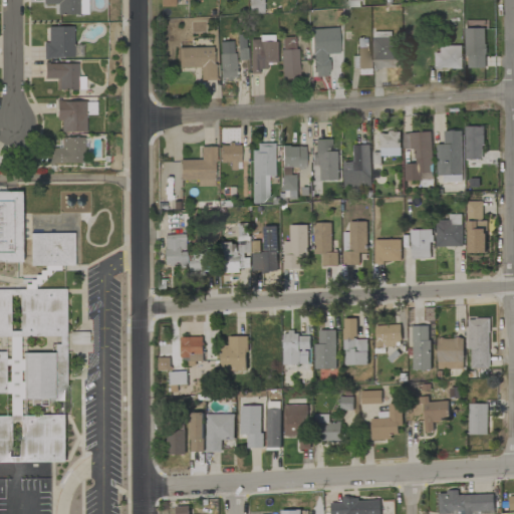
[(42,0),(42,4),(54,4),(54,14),(86,14),(85,0),(42,0)]
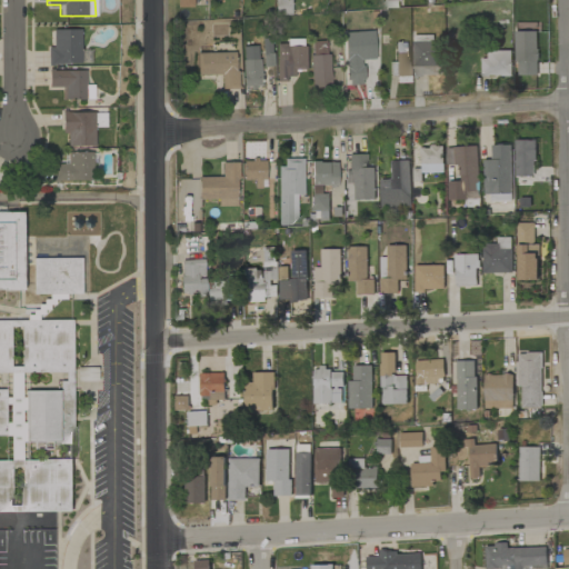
[(290,0),(277,0),(277,13),(290,13),(290,0)]
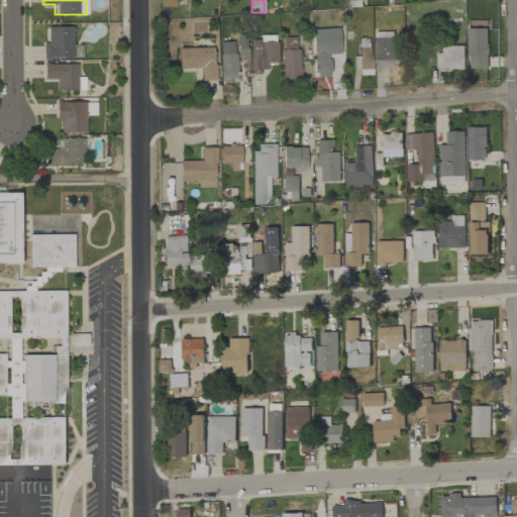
[(73,26),(47,26),(47,42),(42,42),(42,58),(80,57),(80,44),(73,45),(73,26)]
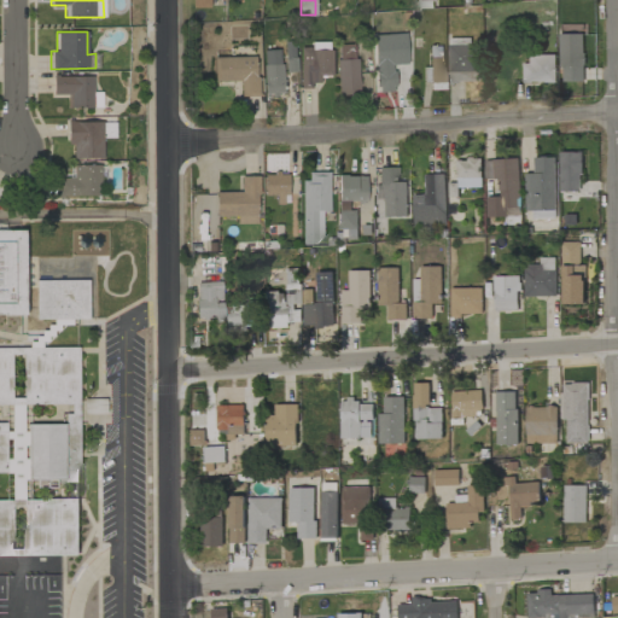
[(407,63),(406,33),(373,34),(375,92),(394,92),(392,64),(407,63)]
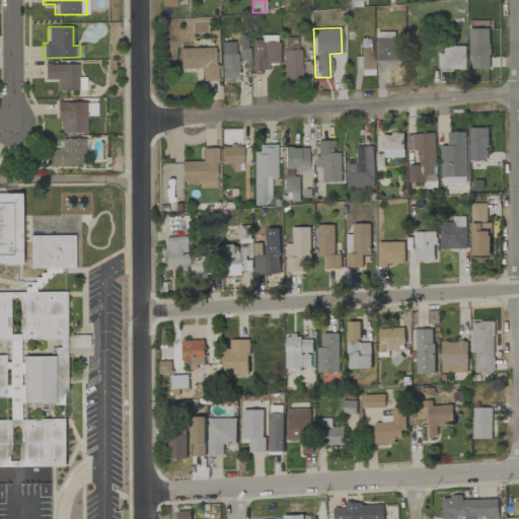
[(490,28),(469,28),(469,69),(490,69),(490,28)]
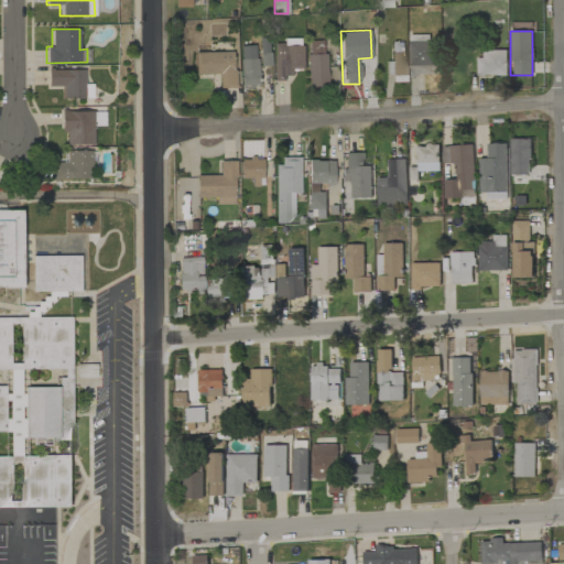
[(410,76),(431,76),(430,34),(409,35),(410,76)]
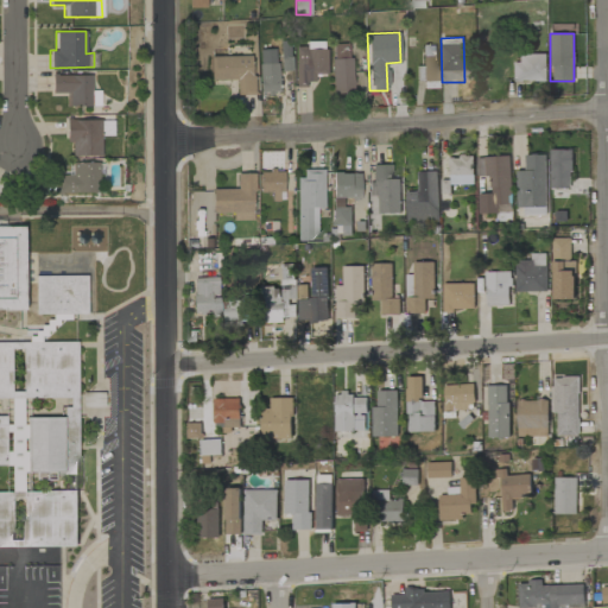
[(290,39),(279,40),(280,71),(291,70),(290,39)]
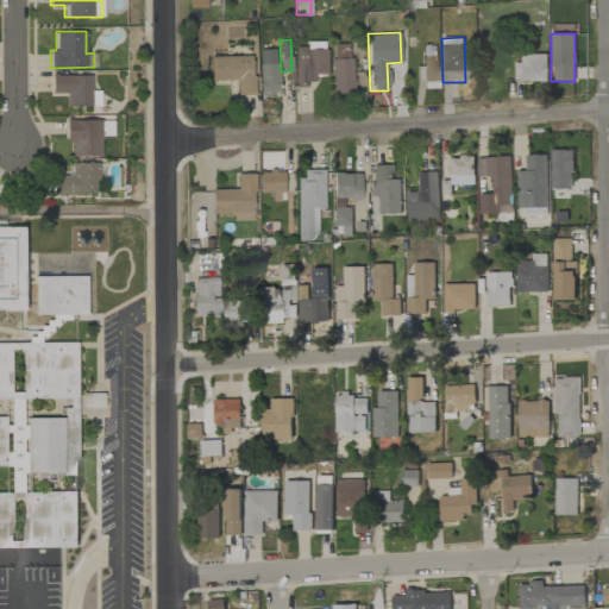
[(326,74),(326,42),(306,42),(306,46),(295,46),(295,85),(315,85),(315,74),(326,74)]
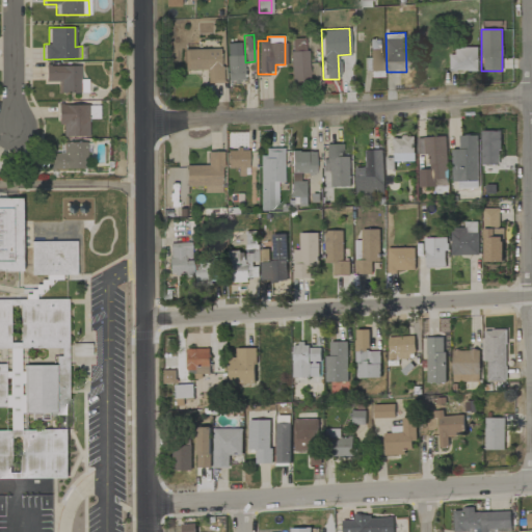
[(289,38),(291,81),(308,81),(306,37),(289,38)]
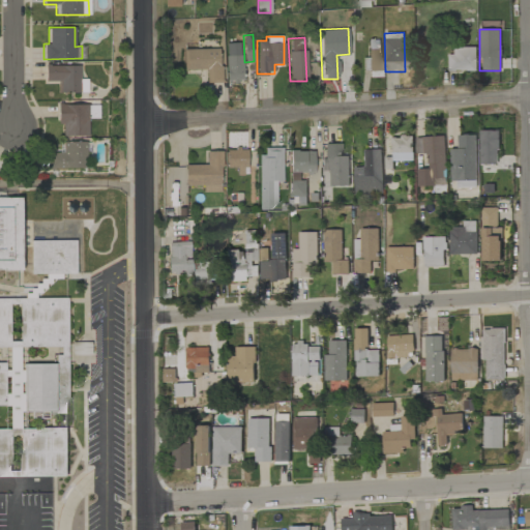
[(367,57),(362,57),(362,74),(380,75),(381,39),(367,39),(367,57)]
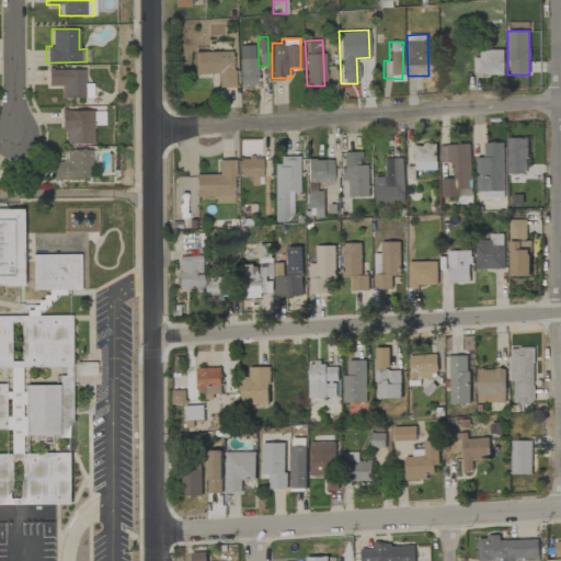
[(238,45),(240,84),(255,84),(254,44),(238,45)]
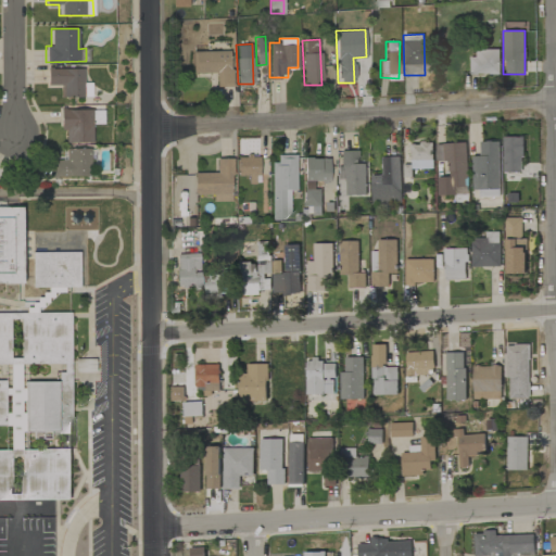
[(192,73),(216,73),(216,86),(231,86),(230,50),(191,51),(192,73)]
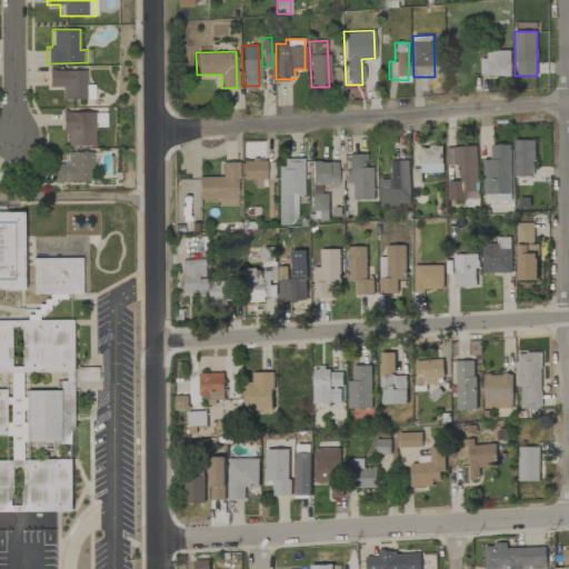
[(481,77),(511,76),(510,51),(487,51),(487,59),(480,59),(481,77)]
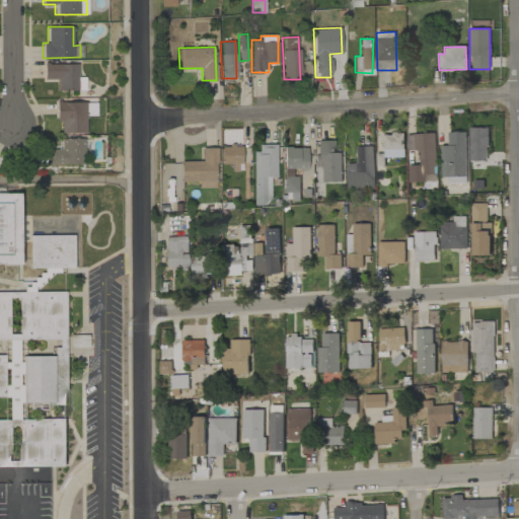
[(77,63),(44,64),(44,79),(56,79),(56,90),(77,90),(77,63)]
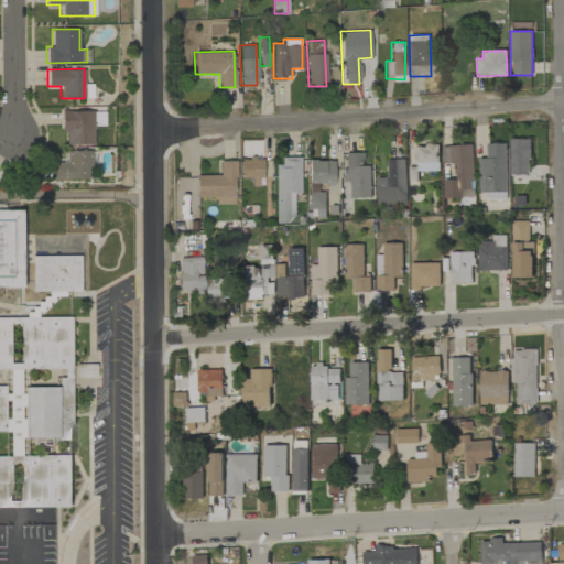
[(65,144),(93,144),(93,110),(61,110),(61,131),(66,131),(65,144)]
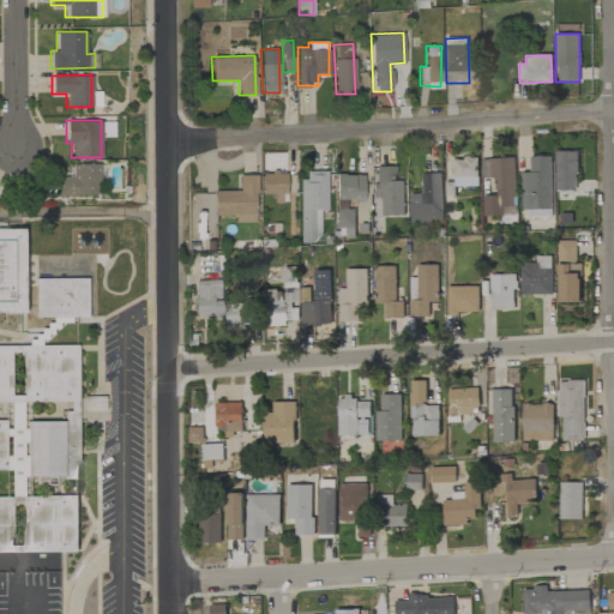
[(557,191),(577,190),(576,151),(555,151),(557,191)]
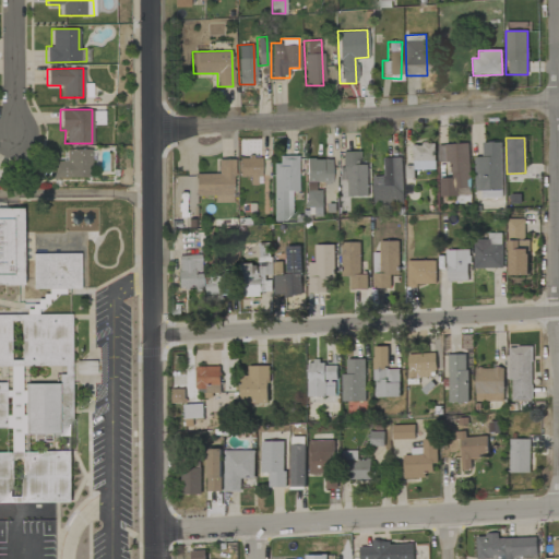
[(476,199),(502,198),(502,142),(483,143),(483,157),(476,157),(476,199)]
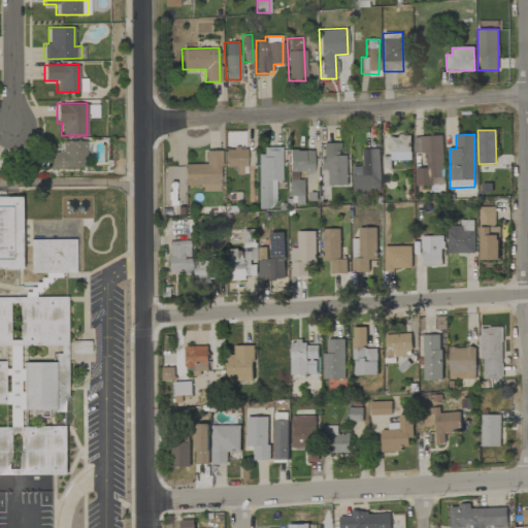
[(410,161),(410,136),(390,136),(390,161),(410,161)]
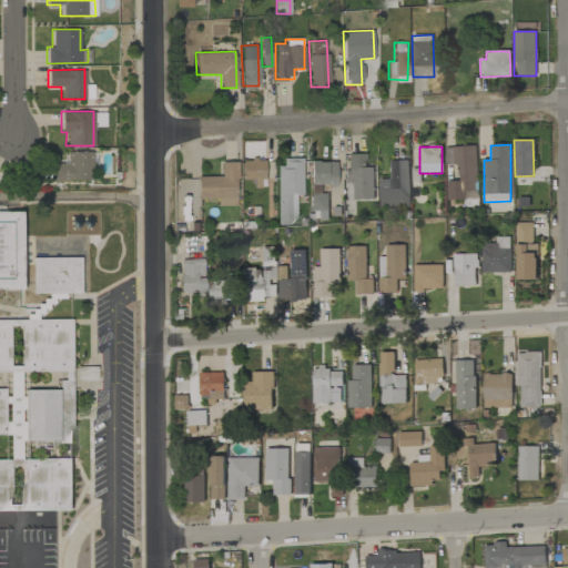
[(445,146),(445,165),(458,164),(458,181),(446,181),(447,200),(477,199),(476,146),(445,146)]
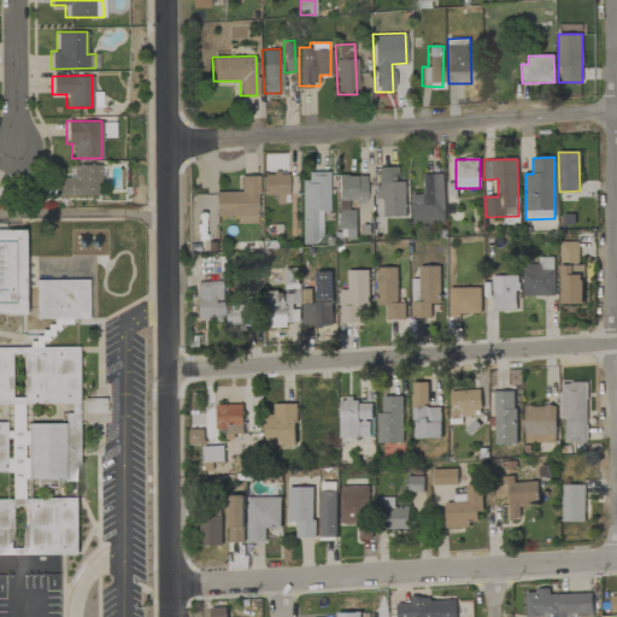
[(99,164),(72,165),(72,177),(56,177),(57,195),(99,195),(99,164)]
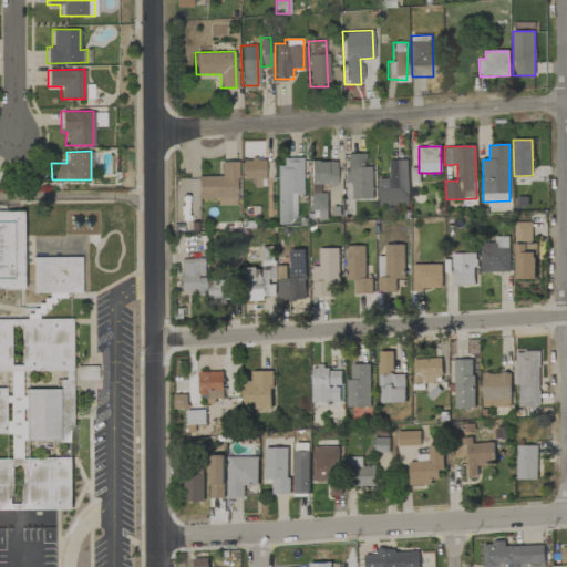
[(373,199),(372,167),(364,167),(364,153),(344,153),(346,183),(352,183),(352,199),(373,199)]
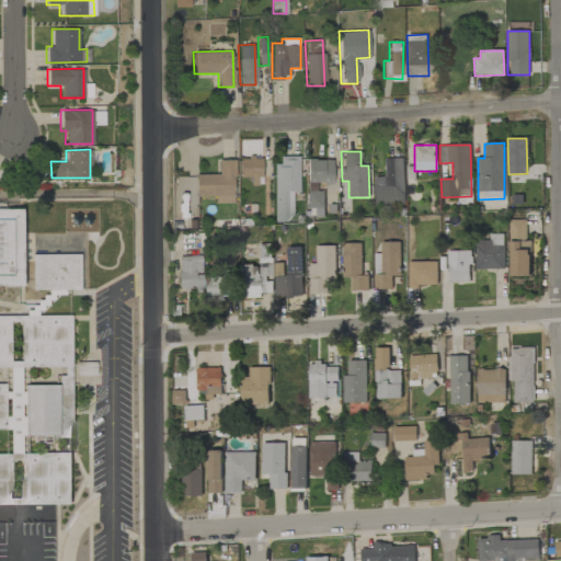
[(274,221),(292,221),(292,192),(299,192),(298,156),(274,156),(274,221)]
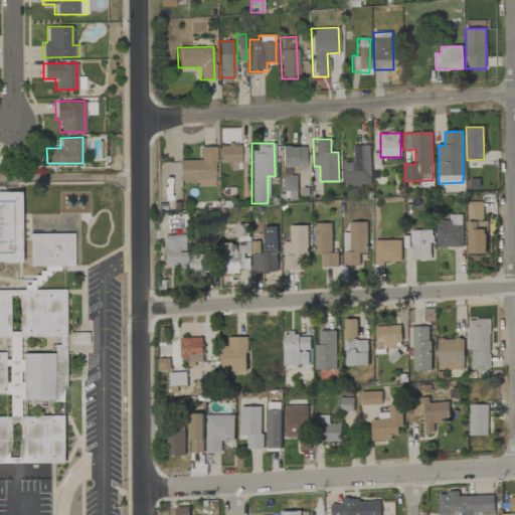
[(219,145),(220,162),(229,162),(229,170),(240,169),(239,144),(219,145)]
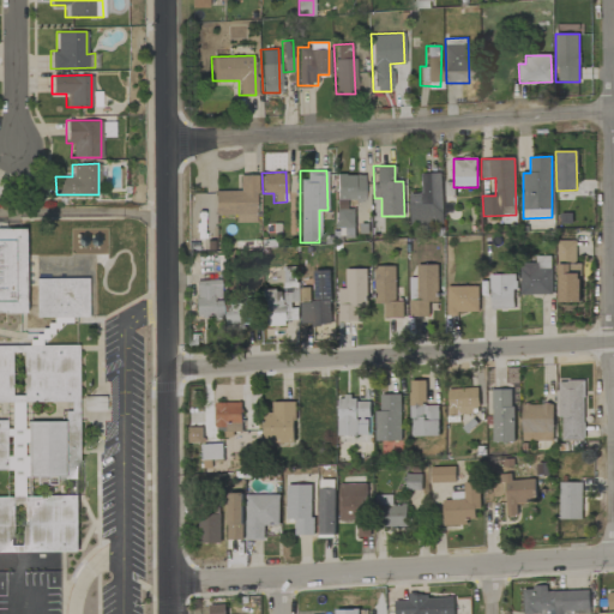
[(410,224),(444,224),(441,173),(421,174),(422,193),(409,193),(410,224)]
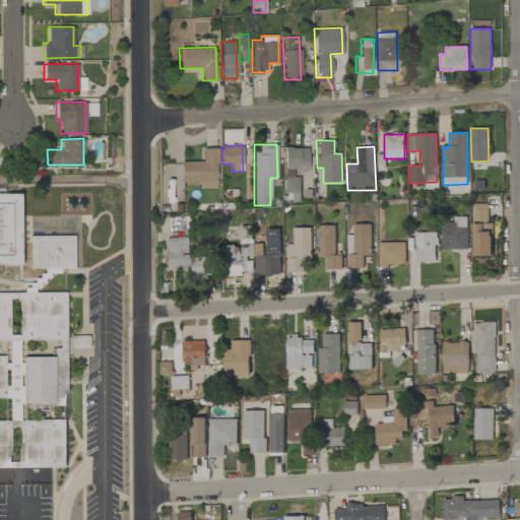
[(181,160),(181,181),(198,182),(198,188),(215,188),(216,147),(202,147),(202,161),(181,160)]
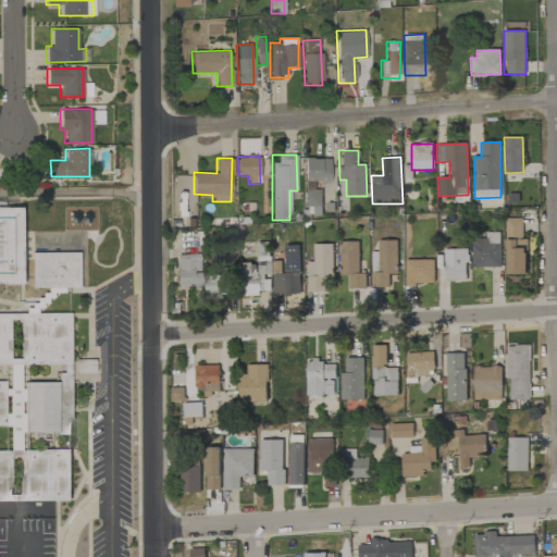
[(330,158),(305,158),(305,181),(330,182),(330,158)]
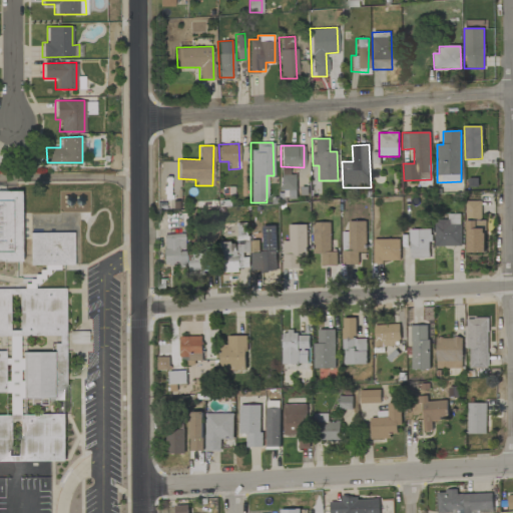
[(281,190),(289,189),(290,197),(297,196),(296,173),(280,174),(281,190)]
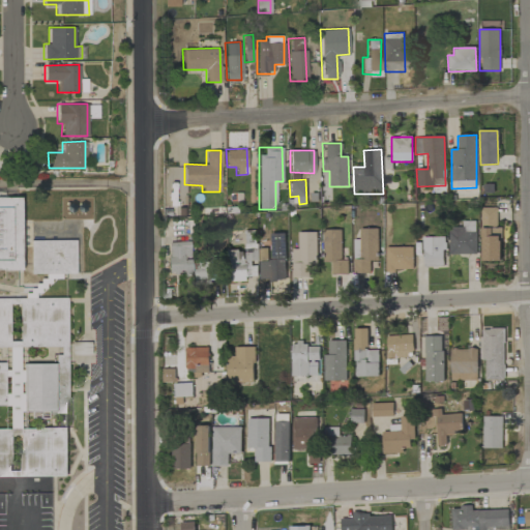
[(0,269),(21,270),(20,197),(0,197),(0,269)]
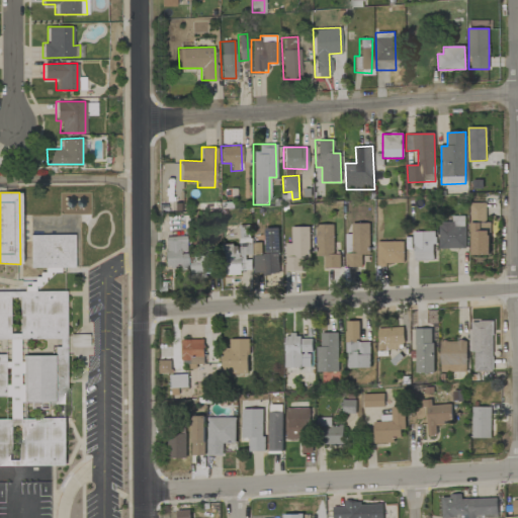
[(470,254),(490,255),(490,222),(486,222),(487,203),(471,202),(470,254)]
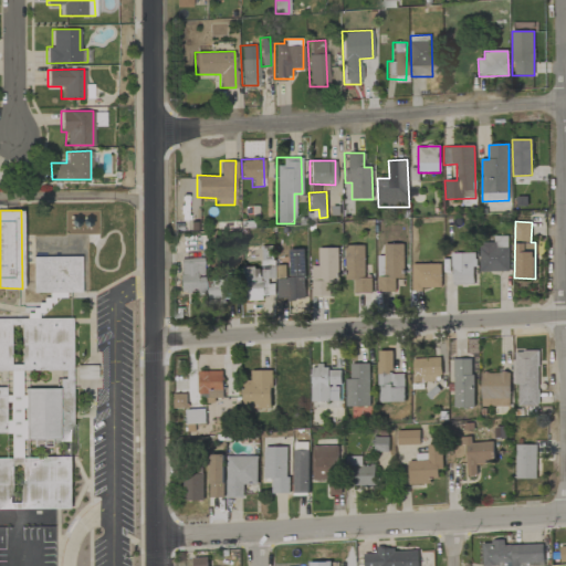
[(480,271),(509,272),(509,237),(494,236),(494,248),(480,248),(480,271)]
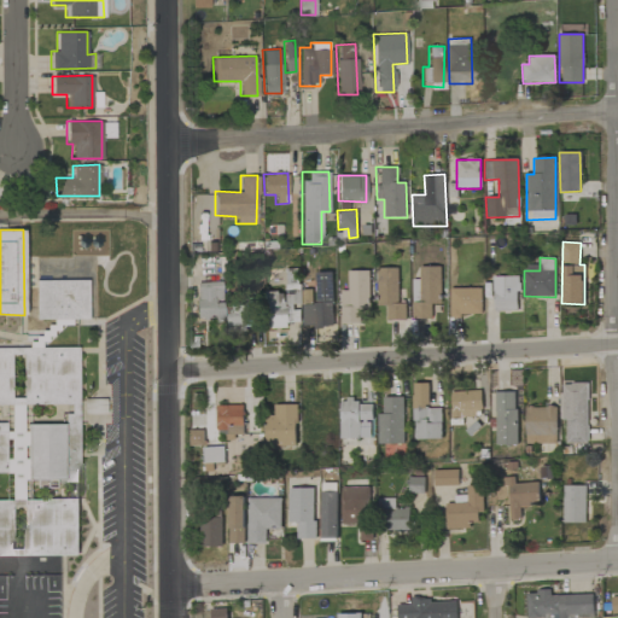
[(441,267),(420,267),(420,279),(412,279),(413,319),(432,319),(432,304),(442,304),(441,267)]
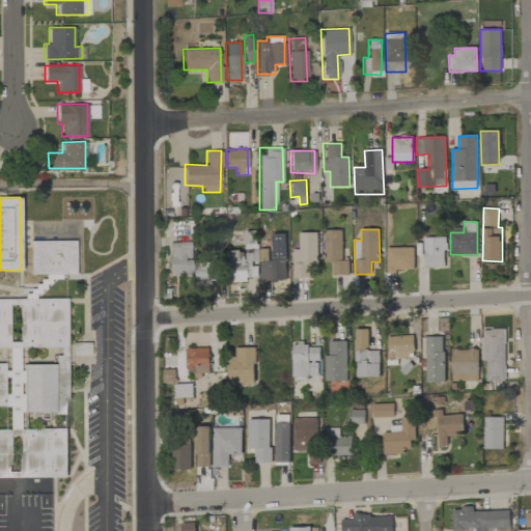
[(324,230),(324,262),(332,262),(332,275),(348,275),(348,248),(342,248),(342,230),(324,230)]
